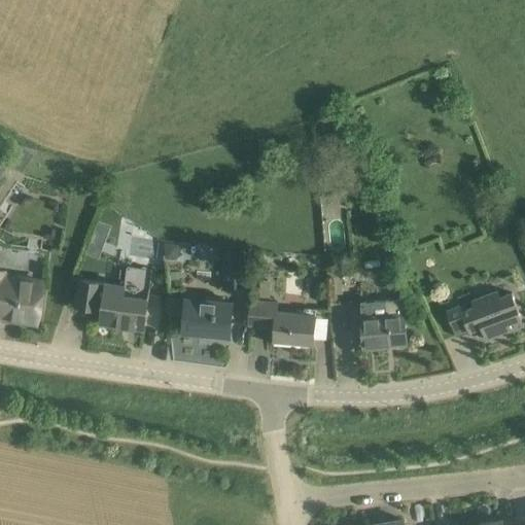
[(108,231),(96,225),(84,256),(97,260),(108,231)]
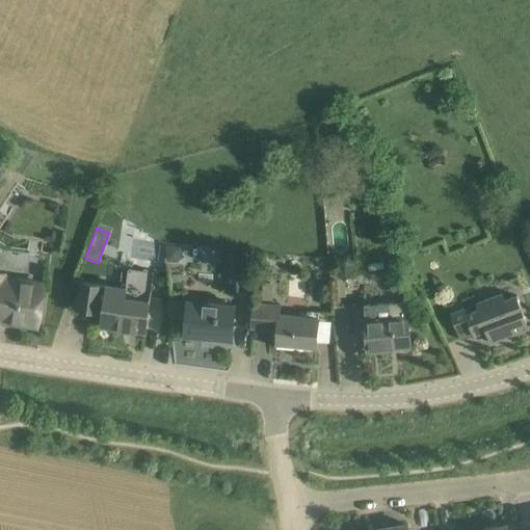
[(223,255),(223,293),(247,293),(247,255),(223,255)]
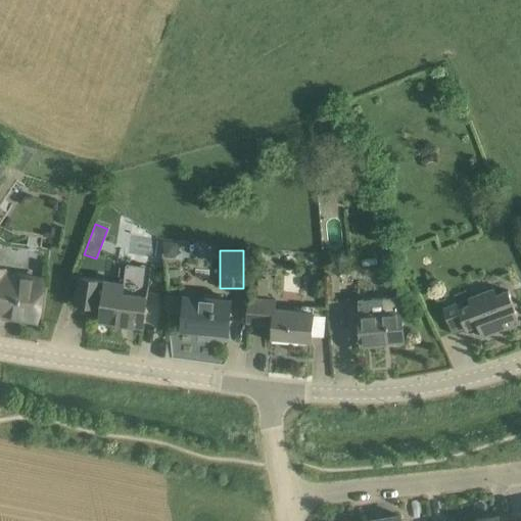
[(335,266),(322,267),(322,278),(328,278),(336,277),(335,266)]
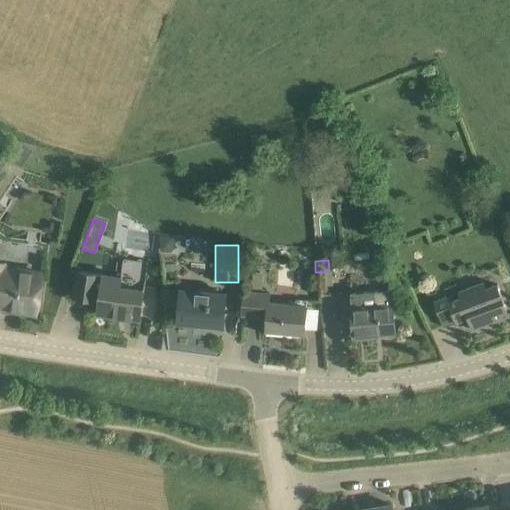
[(0,267),(0,311),(32,316),(38,275),(0,270),(0,267)]
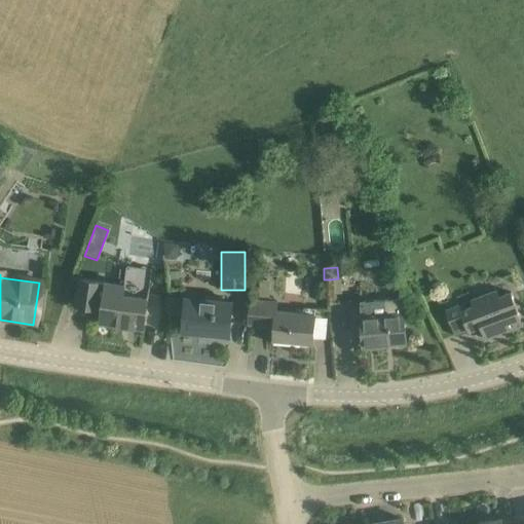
[(125,288),(104,285),(78,281),(77,288),(75,308),(92,310),(92,308),(101,309),(99,325),(142,331),(146,300),(124,296),(125,288)]
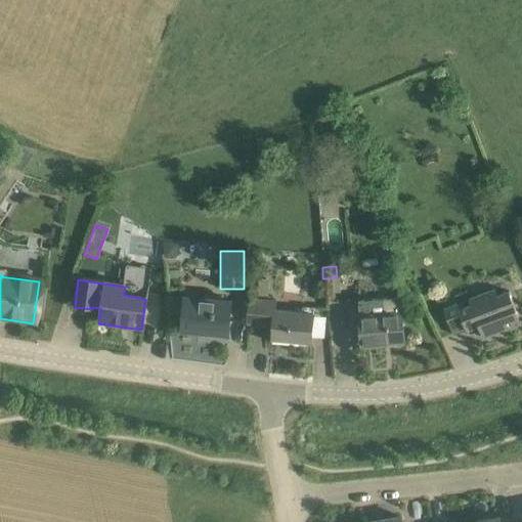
[(517,319),(510,300),(508,294),(495,298),(493,292),(467,302),(469,308),(458,312),(455,306),(442,311),(445,318),(451,338),(477,328),(481,340),(508,331),(505,323),(517,319)]
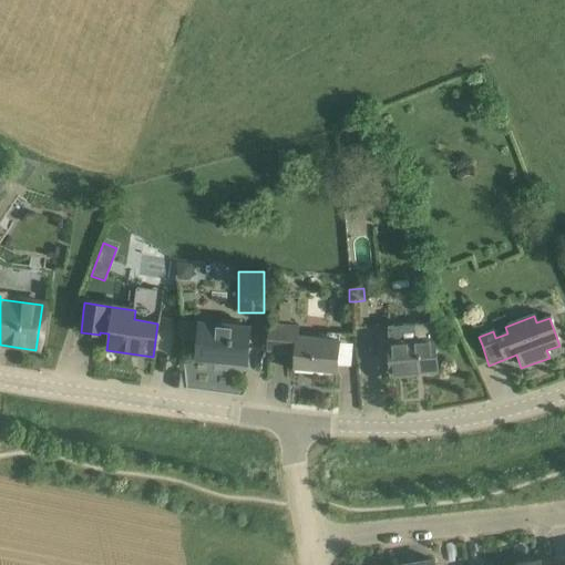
[(246,365),(248,342),(249,328),(198,324),(195,358),(214,360),(214,358),(223,359),(222,362),(246,365)]
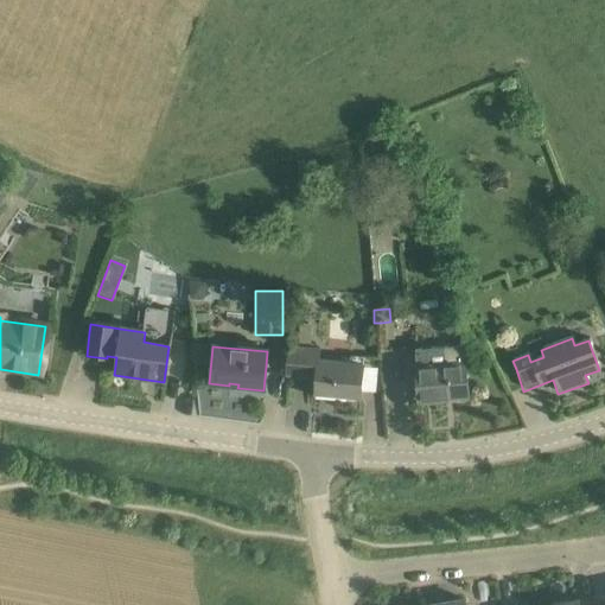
[(419,350),(414,350),(418,403),(440,401),(440,397),(447,397),(467,396),(465,364),(463,364),(462,346),(419,350)]
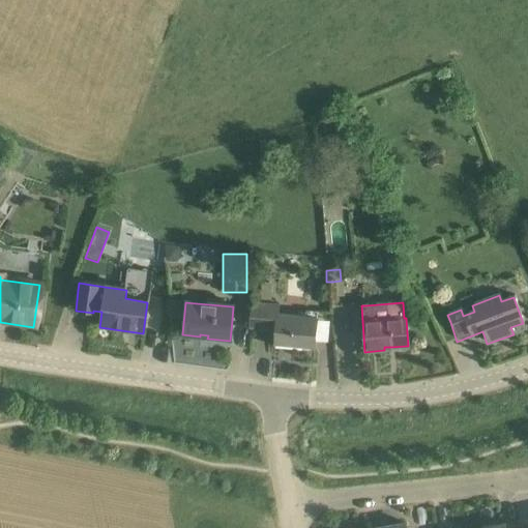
[(316,320),(276,316),(276,305),(250,303),(247,329),(274,331),(273,345),(314,348),(316,327),(316,320)]
